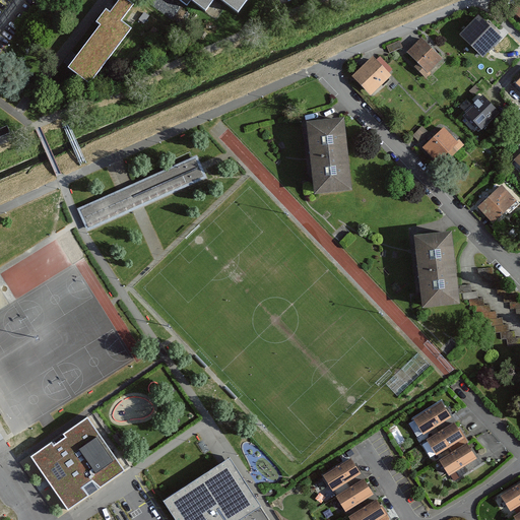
[(120,21),(132,5),(126,0),(119,0),(109,13),(104,10),(95,21),(101,25),(68,68),(88,83),(130,29),(120,21)]
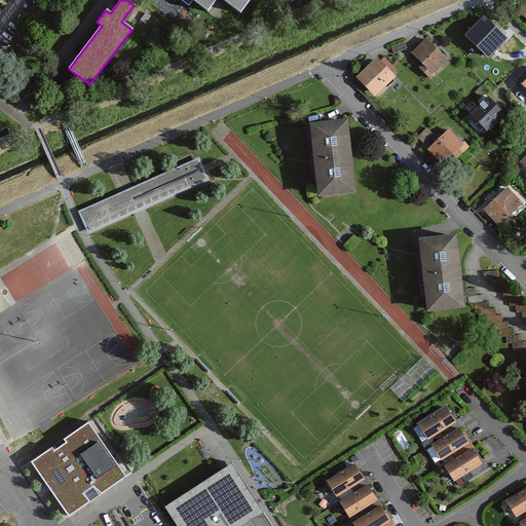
[(181,0),(189,5),(192,0),(208,11),(215,0),(223,0),(240,12),(249,0),(181,0)]
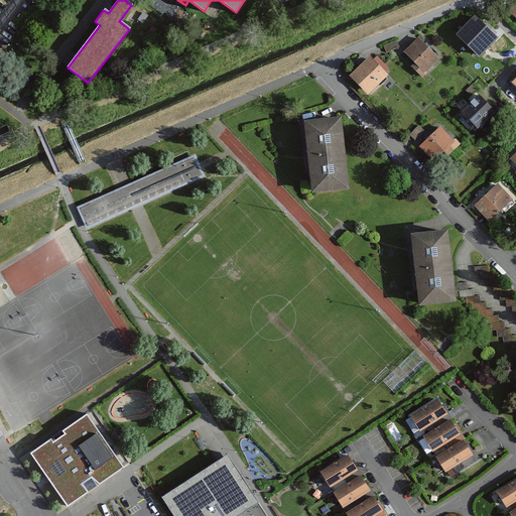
[(496,38),(474,16),(457,33),(480,55),(496,38)]
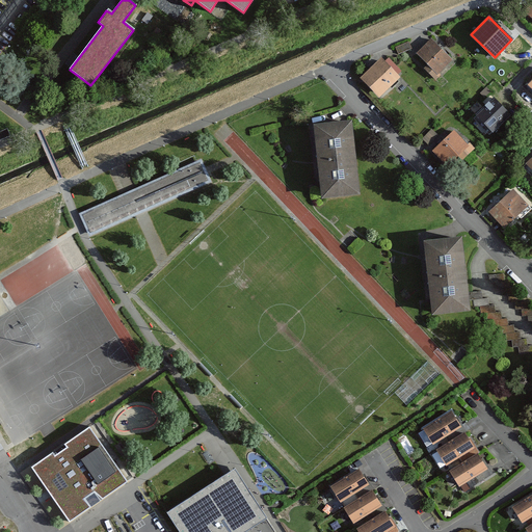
[(451,60),(430,40),(416,53),(428,64),(424,69),(435,80),(441,75),(439,73),(451,60)]
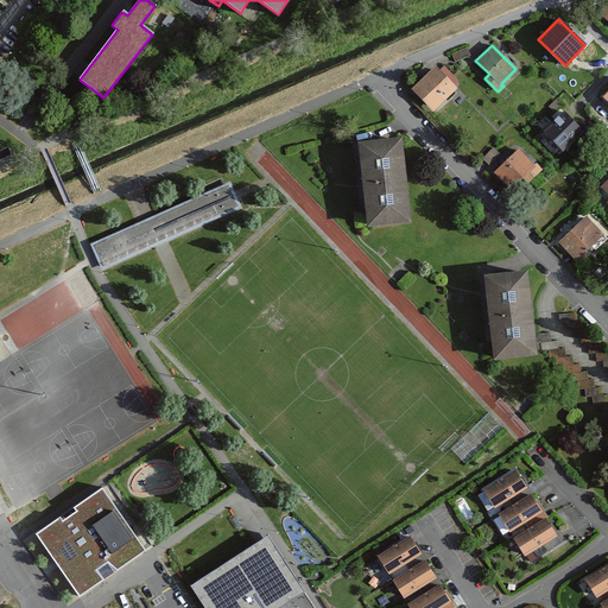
[(456,89),(435,67),(412,89),(434,111),(456,89)]
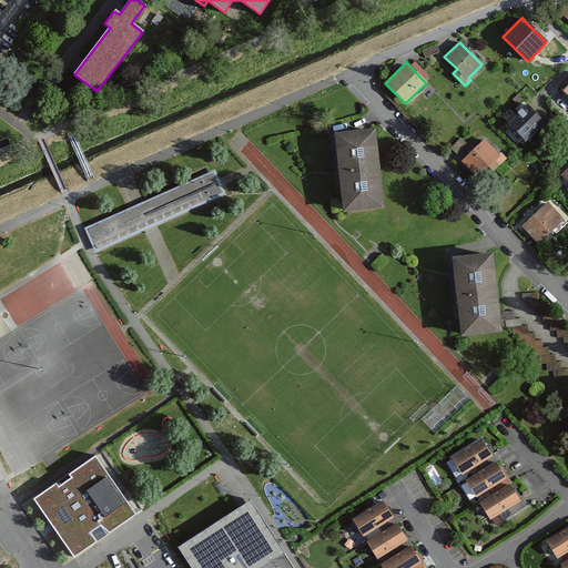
[(567,83),(561,90),(559,88),(554,93),(567,105),(567,104),(567,83)]
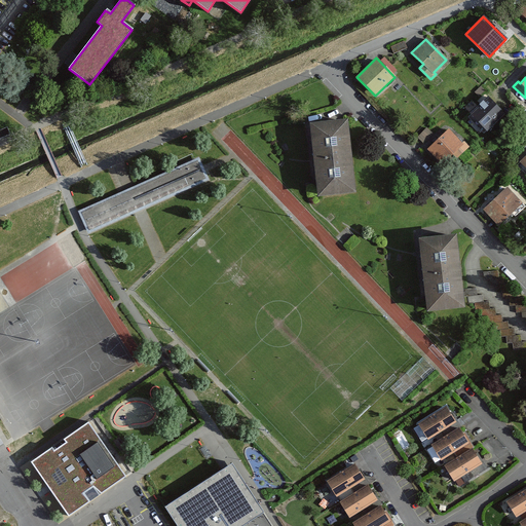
[(488,97),(471,114),(488,130),(504,114),(488,97)]
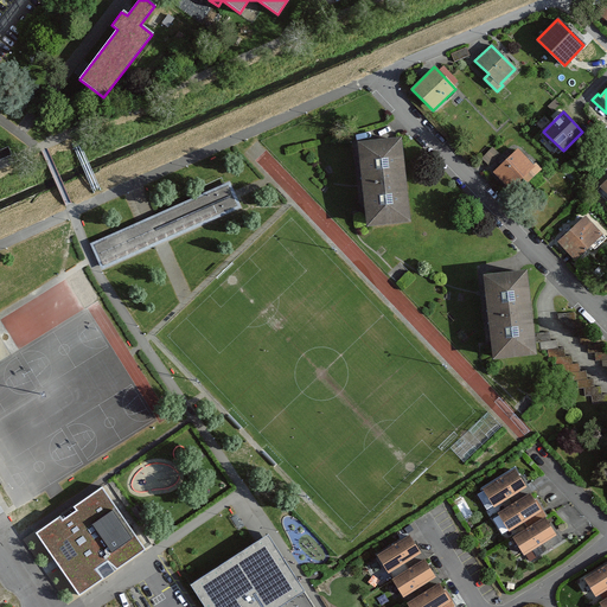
[(606,134),(604,132),(595,141),(606,152),(606,134)]
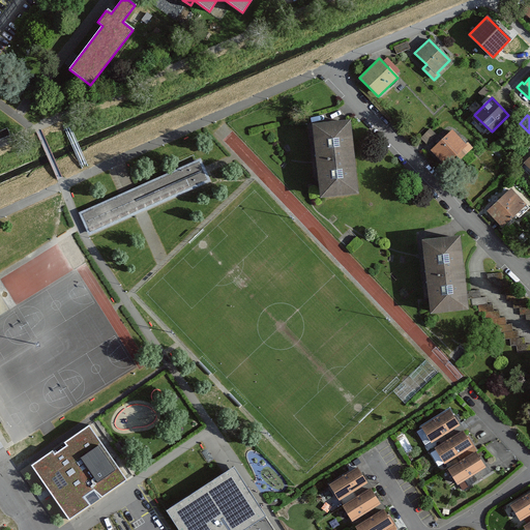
[(349,121),(313,125),(320,198),(356,194),(349,121)]
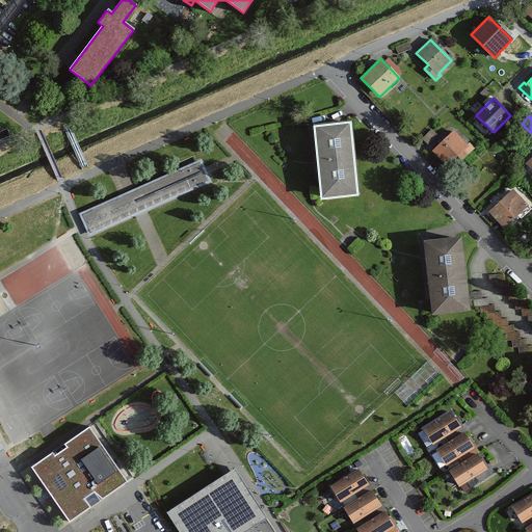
[(429,142),(437,132),(432,127),(424,137),(429,142)]
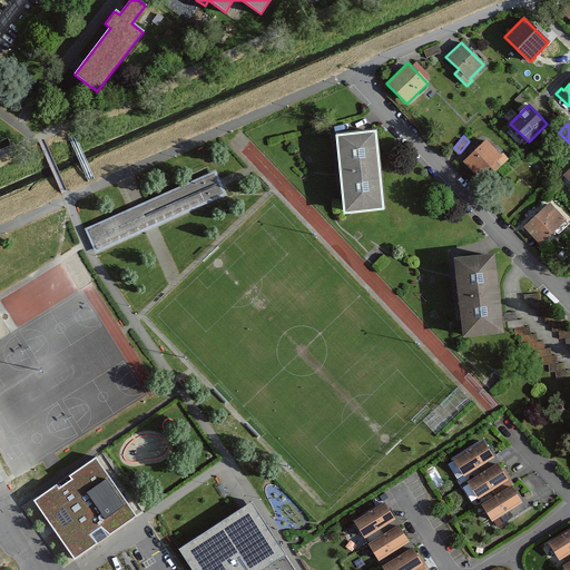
[(485,140),(463,161),(479,178),(490,167),(495,173),(509,159),(502,154),(500,156),(485,140)]
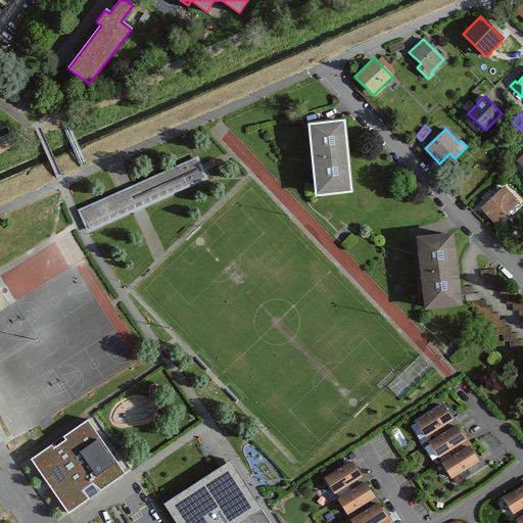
[(522,154),(517,160),(514,157),(510,162),(522,175),(522,173),(522,154)]
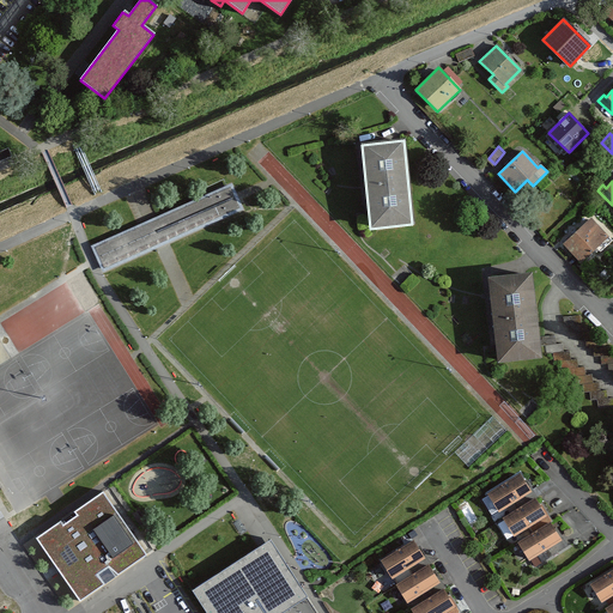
[(236,192),(234,184),(161,217),(153,220),(139,226),(91,247),(102,269),(162,244),(243,208),(240,201),(236,192)]
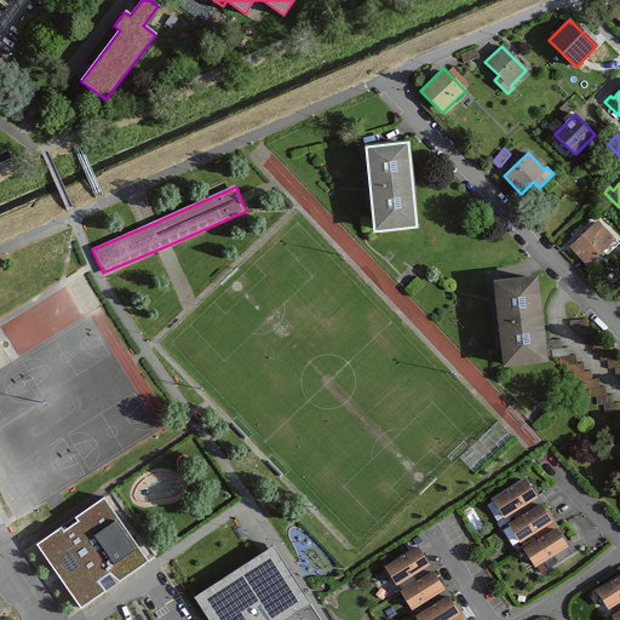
[(597,222),(572,247),(583,259),(589,264),(603,250),(609,254),(619,242),(619,237),(618,235),(614,239),(597,222)]
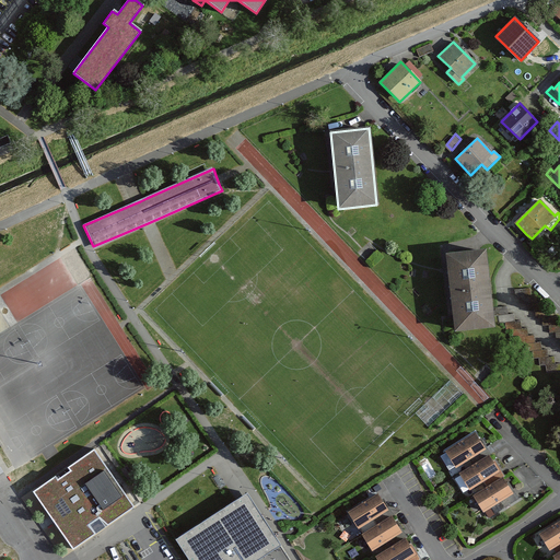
[(486,249),(446,254),(455,330),(493,326),(486,249)]
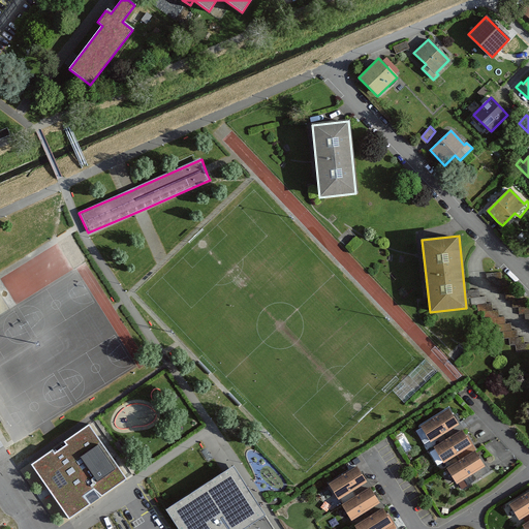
[(502,273),(487,274),(487,280),(493,280),(493,286),(499,286),(499,293),(505,293),(505,300),(511,300),(512,307),(518,306),(518,313),(525,313),(525,320),(528,319),(528,306),(528,307),(528,300),(520,300),(520,292),(515,292),(515,286),(509,286),(509,279),(503,279),(502,273)]
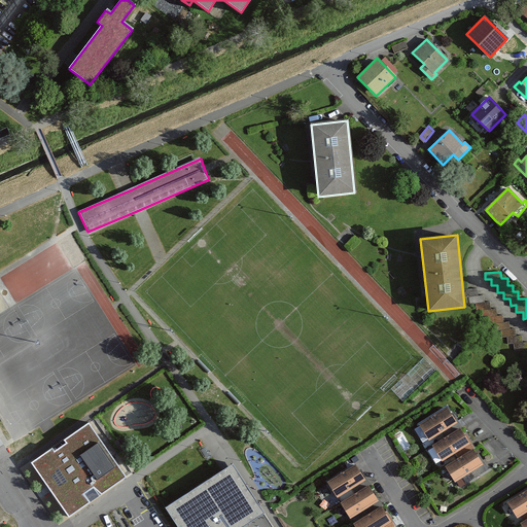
[(478,288),(465,289),(465,295),(470,295),(470,304),(477,304),(478,310),(483,309),(483,317),(488,316),(488,323),(494,323),(495,330),(501,330),(501,337),(507,337),(507,344),(513,343),(514,349),(526,348),(526,341),(522,342),(521,336),(515,336),(515,328),(508,328),(508,322),(502,322),(502,315),(496,316),(496,308),(490,309),(490,302),(484,303),(484,294),(478,294),(478,288)]
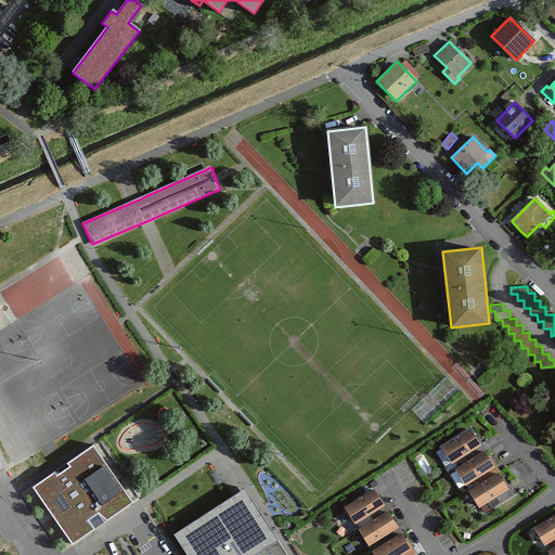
[(209,378),(208,379),(219,391),(221,390),(209,378)]
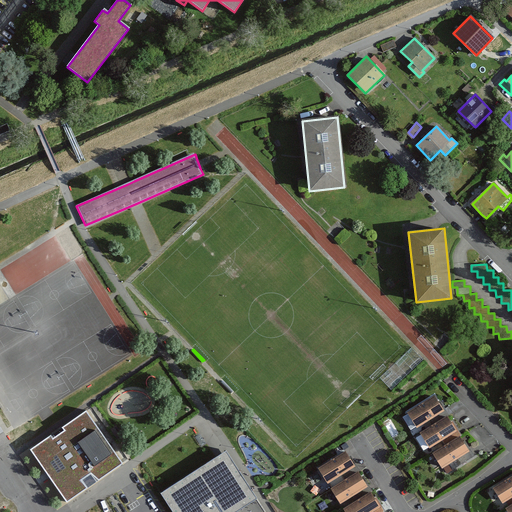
[(222,380),(220,382),(231,393),(233,391),(222,380)]
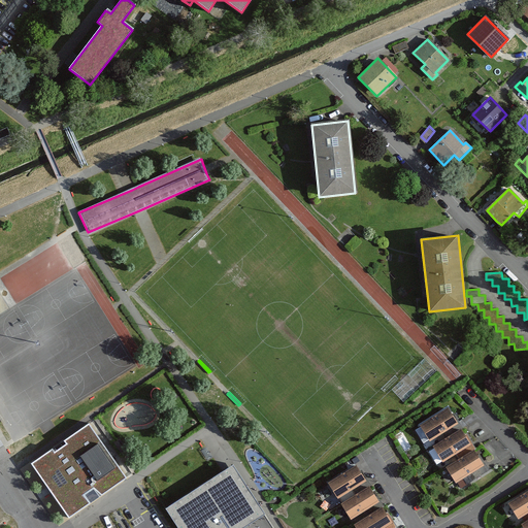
[(448,407),(420,425),(429,439),(457,423),(448,407)]
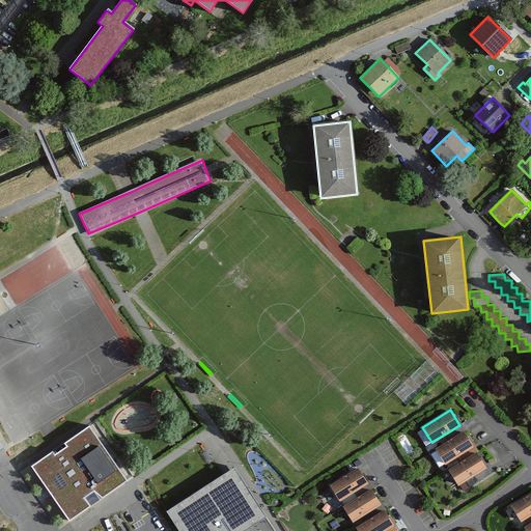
[(50,492),(70,520),(128,480),(89,426),(66,443),(67,444),(55,452),(54,450),(31,466),(50,492)]
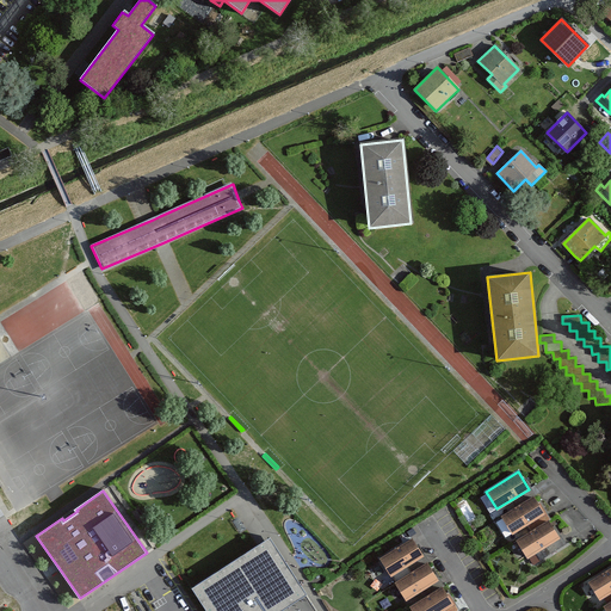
[(532,497),(501,517),(512,534),(543,513),(532,497)]
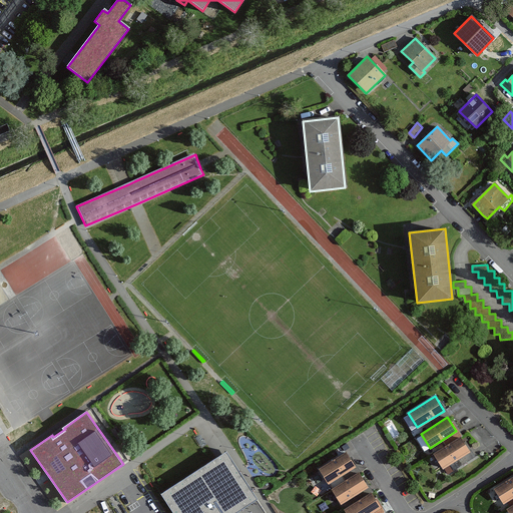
[(199,435),(196,437),(202,446),(206,444),(199,435)]
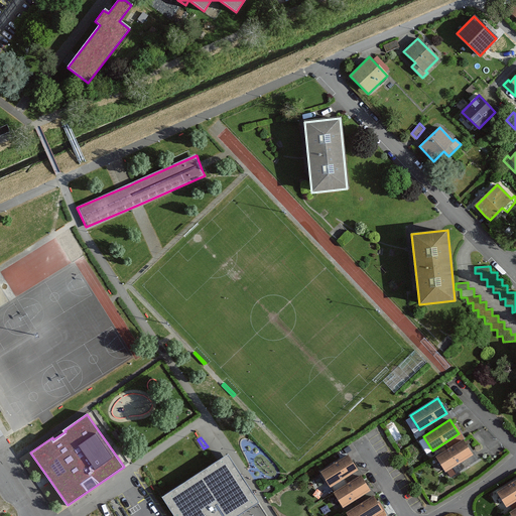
[(463,439),(435,457),(445,471),(472,454),(463,439)]
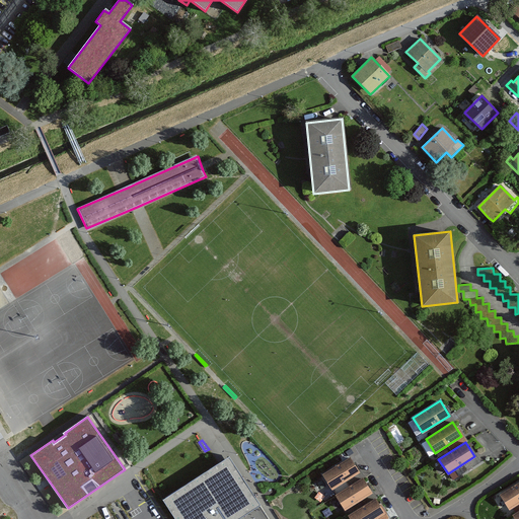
[(217,463),(163,500),(175,518),(237,518),(258,505),(227,457),(217,463)]
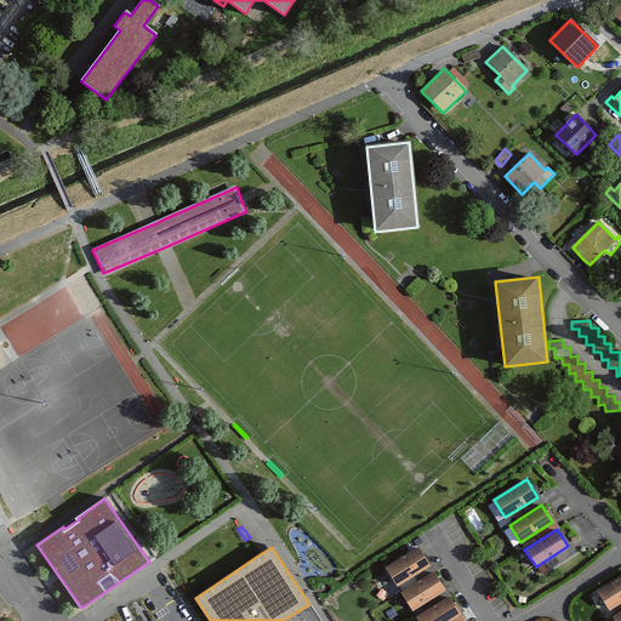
[(419,547),(387,568),(398,585),(429,565),(419,547)]
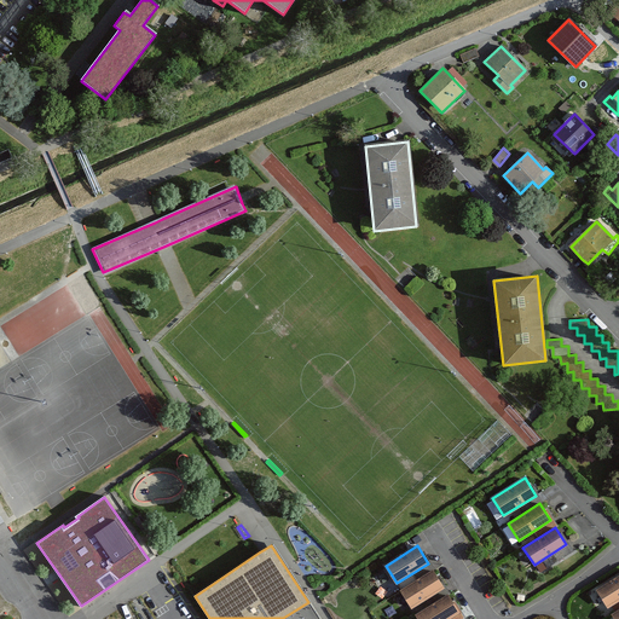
[(433,570),(400,590),(411,607),(444,588),(433,570)]
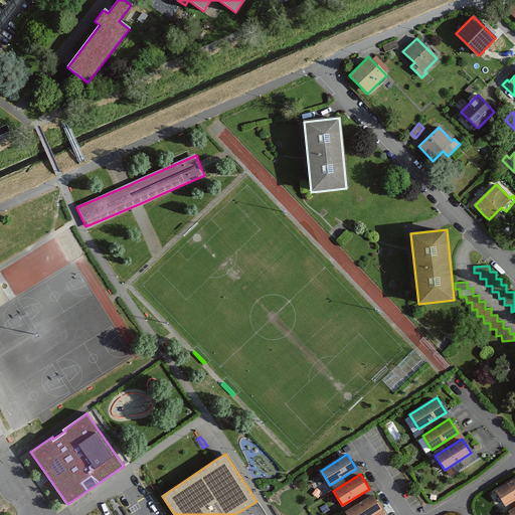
[(514,478),(496,490),(505,504),(514,498),(514,478)]
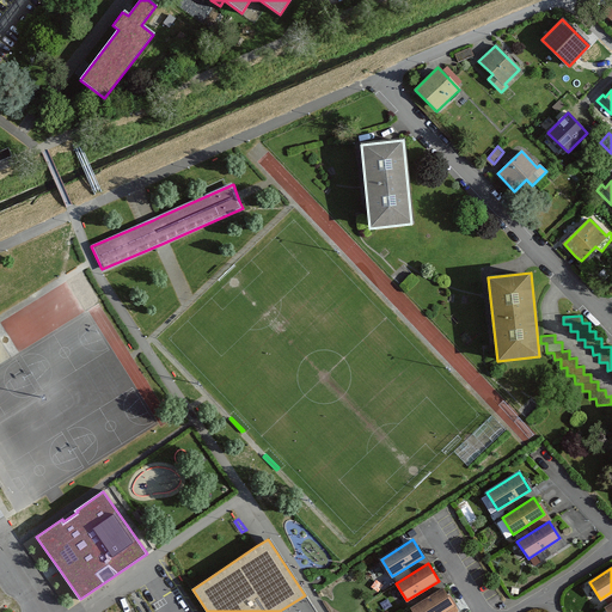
[(442,587),(411,607),(414,611),(442,611),(453,605),(442,587)]
